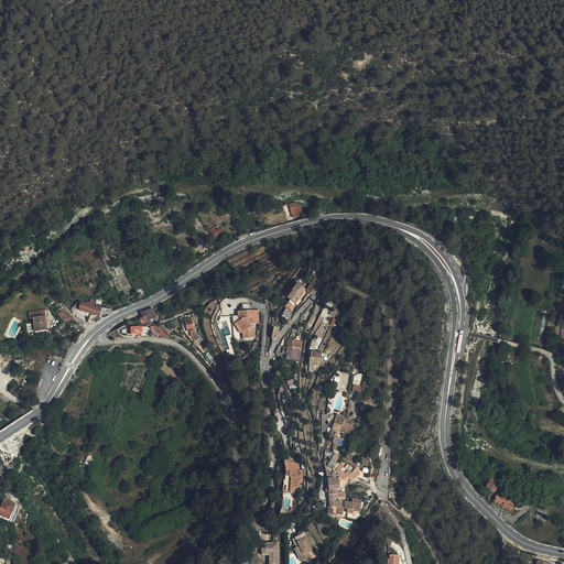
[(297,207),(296,204),(294,203),(289,204),(292,217),(302,215),(300,206),(297,207)]
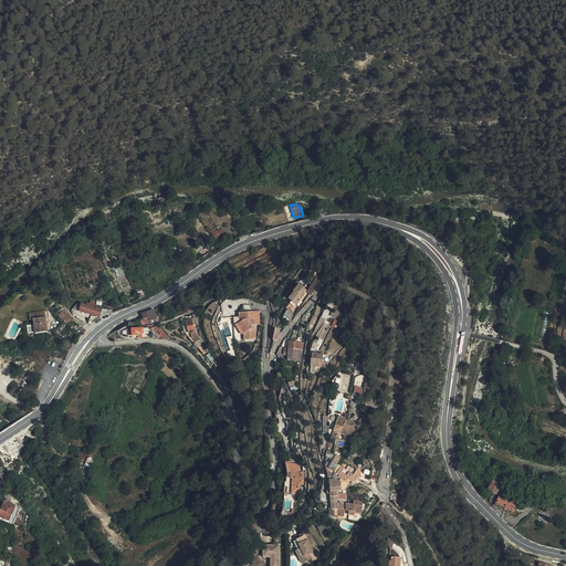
[(211,230),(213,237),(224,232),(222,227),(216,230),(216,229),(211,230)]
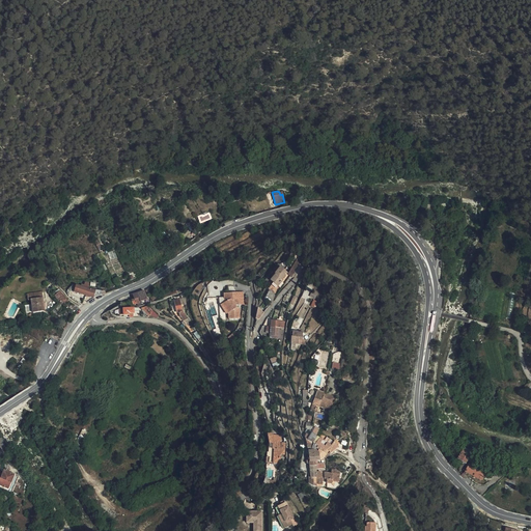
[(292,269),(288,275),(290,277),(289,278),(288,279),(290,280),(300,264),(297,262),(298,259),(295,257),(289,268),(292,269)]
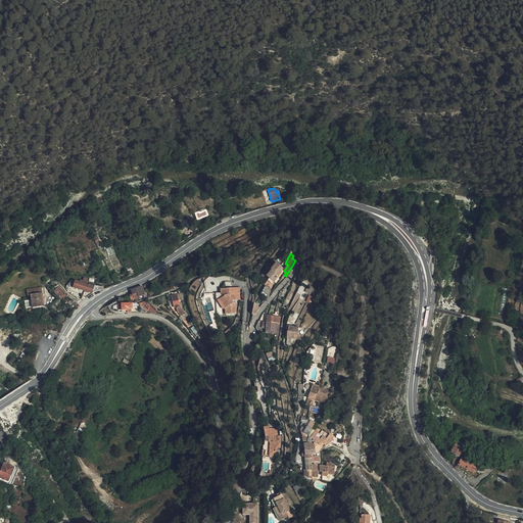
[(271,271),(266,277),(269,280),(264,286),(268,289),(278,277),(278,276),(283,271),(276,264),(271,271)]
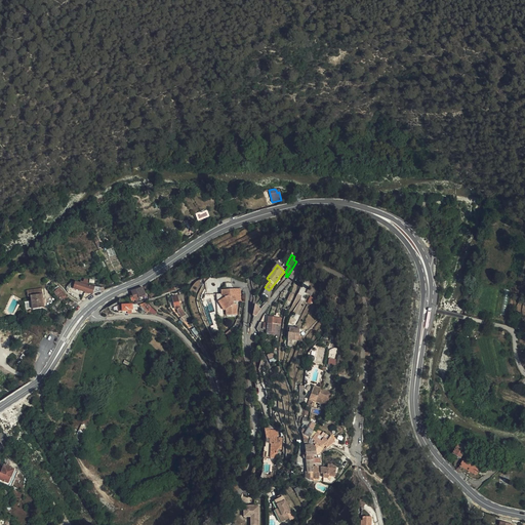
[(68,285),(67,285),(66,286),(84,291),(86,285),(86,283),(84,283),(81,283),(80,282),(80,284),(72,281),(68,285)]
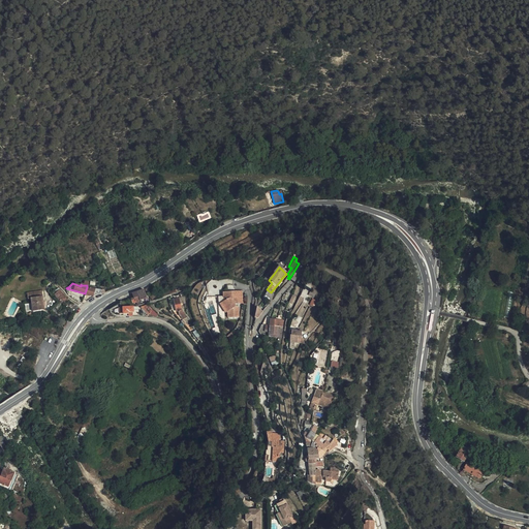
[(103,289),(100,288),(97,288),(94,288),(94,289),(87,287),(85,293),(93,296),(104,291),(105,289),(103,289)]
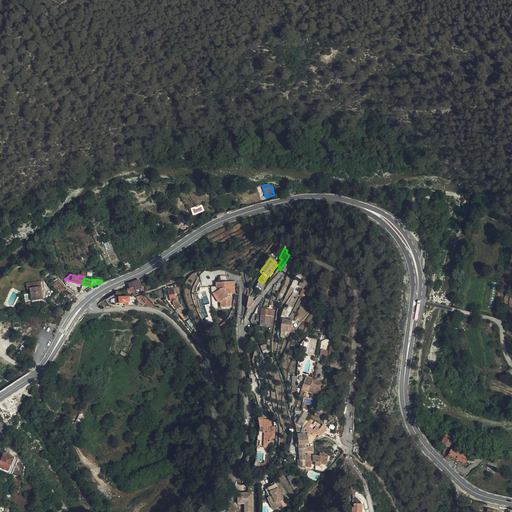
[(140,280),(133,282),(135,291),(143,288),(140,280)]
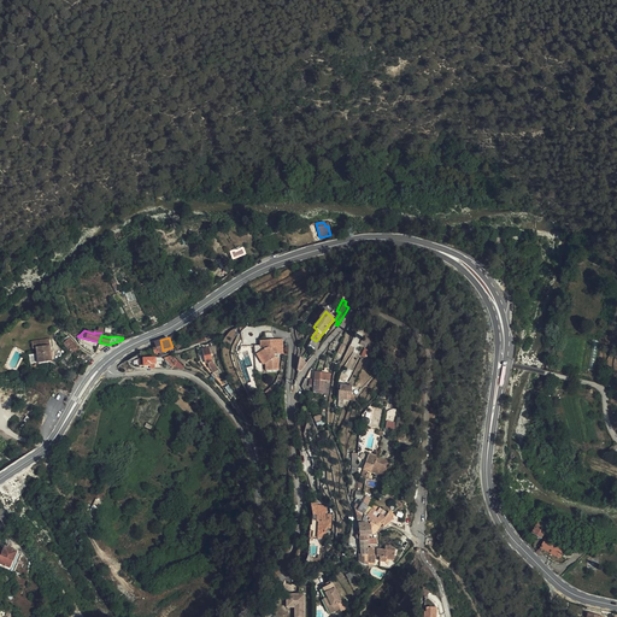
[(352,352),(359,340),(354,338),(348,350),(352,352)]
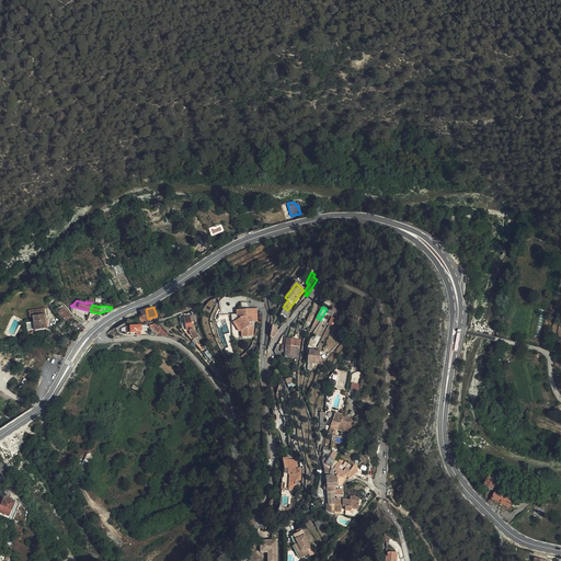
[(47,325),(47,324),(47,320),(45,308),(30,310),(31,317),(34,317),(34,321),(26,322),(27,333),(36,334),(47,333),(46,327),(47,325)]
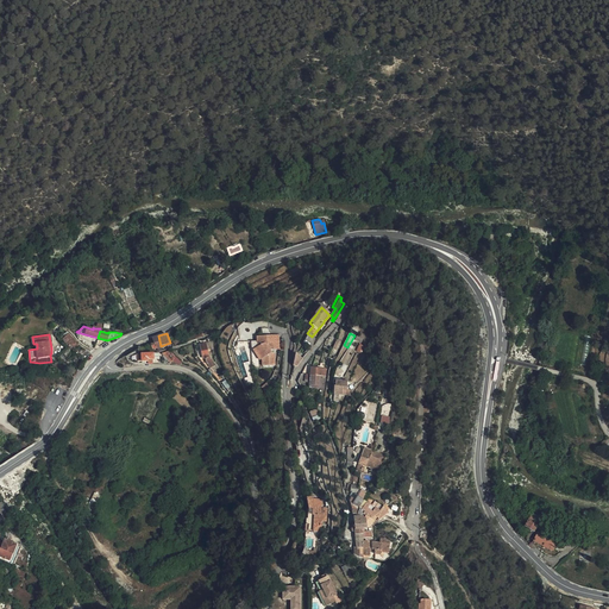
[(63,339),(70,347),(73,345),(75,341),(69,334),(63,339)]
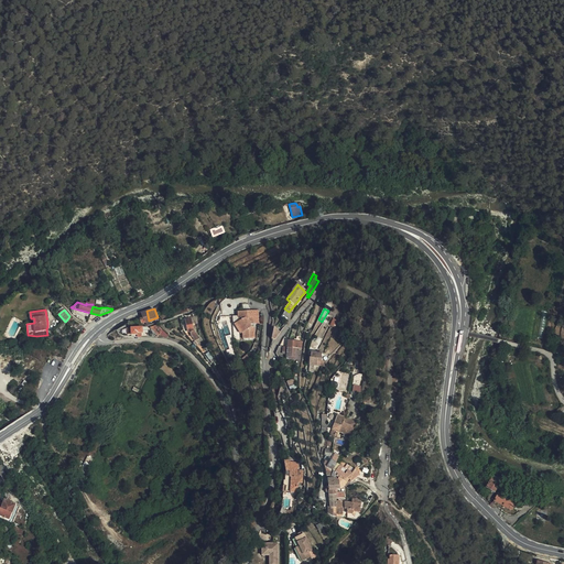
[(258,310),(247,311),(247,316),(248,318),(253,317),(253,323),(259,323),(258,310)]
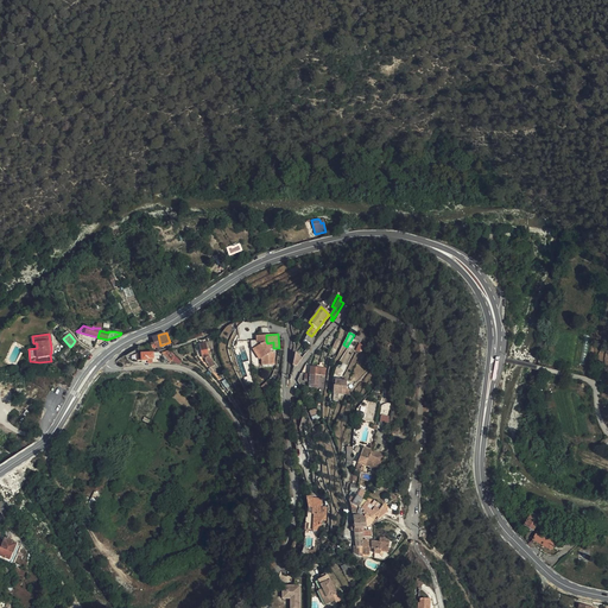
[(261,359),(261,366),(274,365),(273,348),(273,342),(267,343),(266,341),(266,335),(257,335),(257,341),(251,341),(251,346),(259,360),(261,359)]
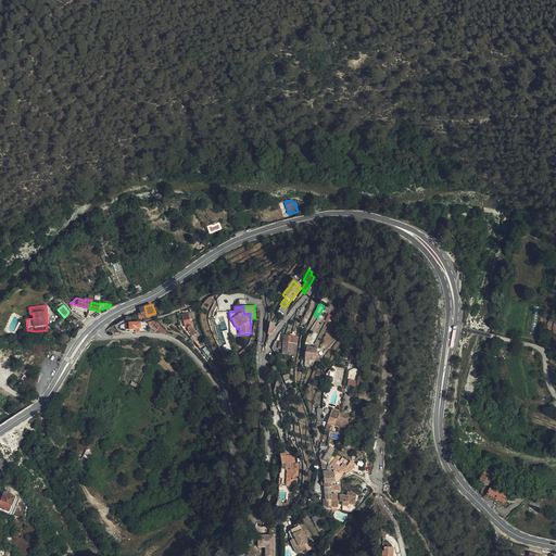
[(190,319),(189,314),(184,316),(185,327),(187,327),(188,332),(189,332),(191,336),(193,335),(192,331),(190,328),(190,326),(189,319),(190,319)]
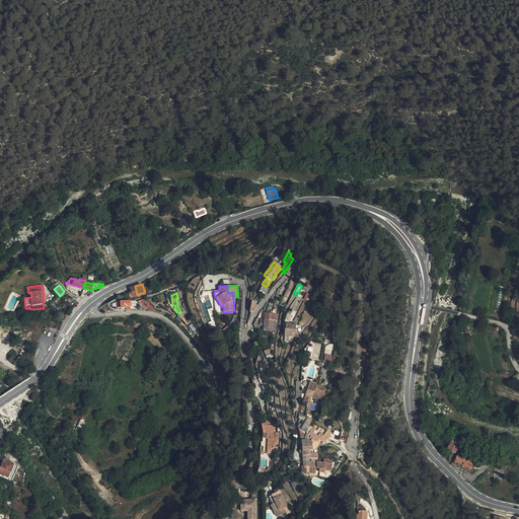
[(264,319),(255,319),(255,321),(253,325),(255,328),(258,328),(264,327),(264,319)]
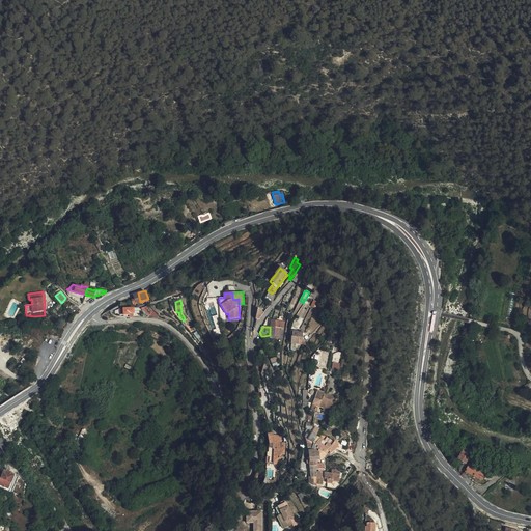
[(270,327),(270,335),(270,337),(282,338),(283,328),(280,328),(270,327)]
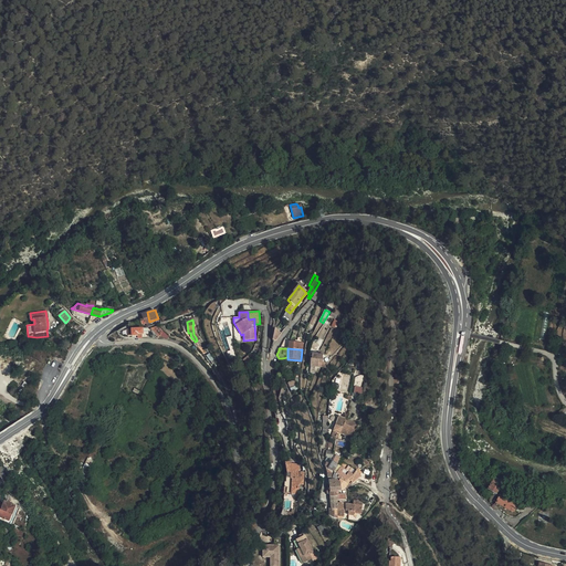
[(216,360),(210,352),(207,355),(211,360),(212,360),(213,362),(216,360)]
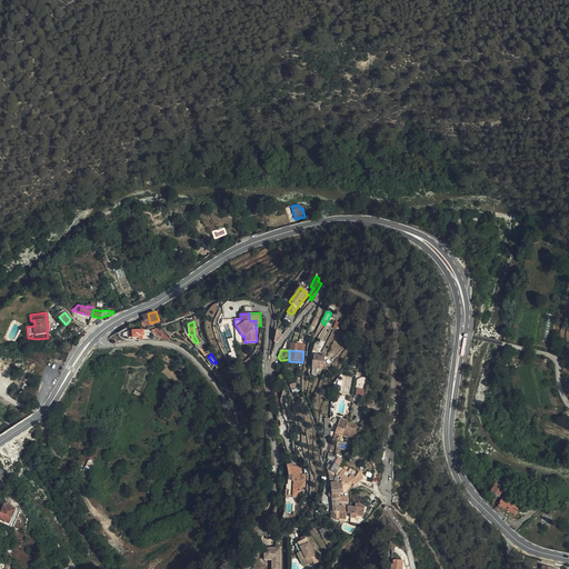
[(310,371),(310,372),(316,372),(316,368),(322,369),(322,363),(323,356),(322,356),(321,353),(319,353),(319,356),(312,356),(312,358),(312,360),(311,360),(311,367),(310,371)]
